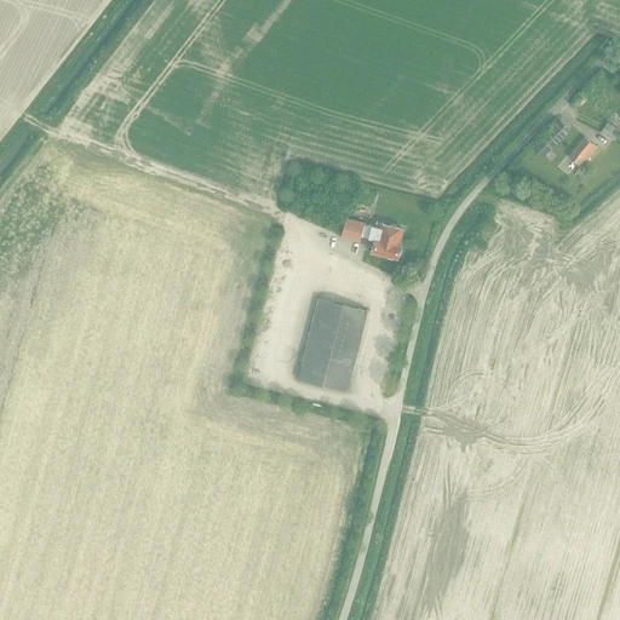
[(600,132),(614,142),(619,131),(607,122),(600,132)]
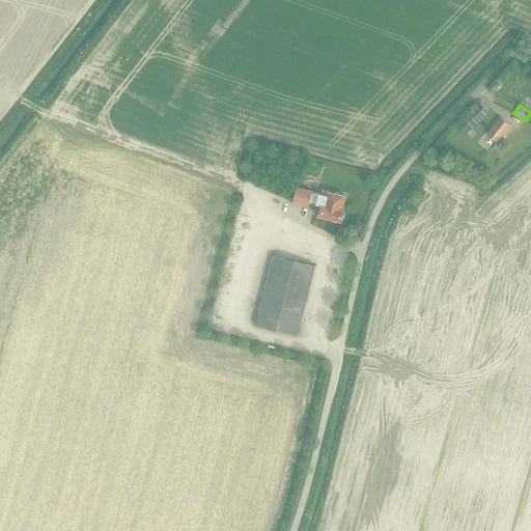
[(486,135),(498,143),(511,127),(500,117),(486,135)]
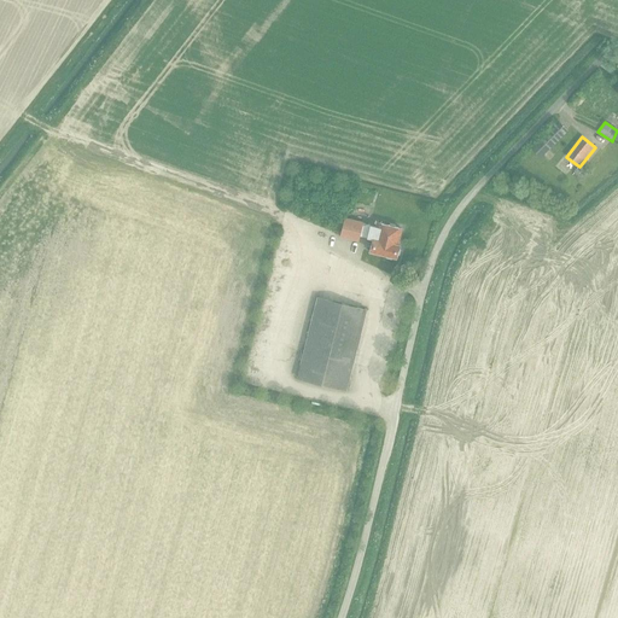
[(338,237),(357,242),(361,222),(343,217),(338,237)]
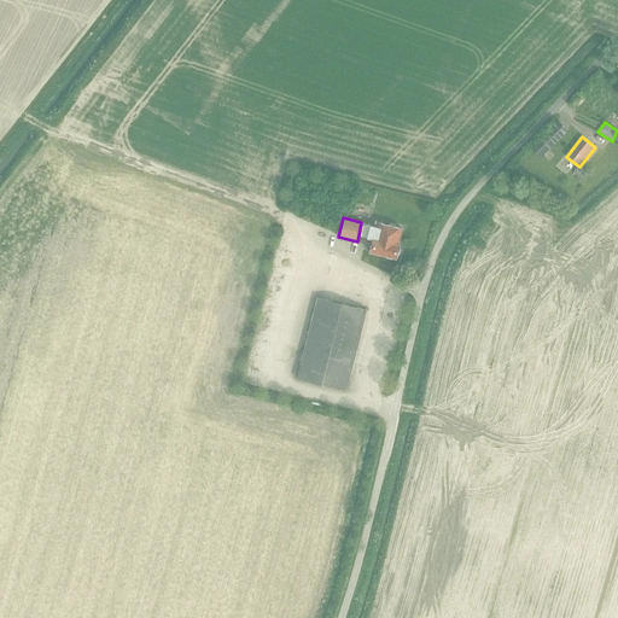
[(397,244),(401,228),(377,222),(375,226),(369,225),(367,238),(373,239),(369,251),(396,257),(398,245),(397,244)]
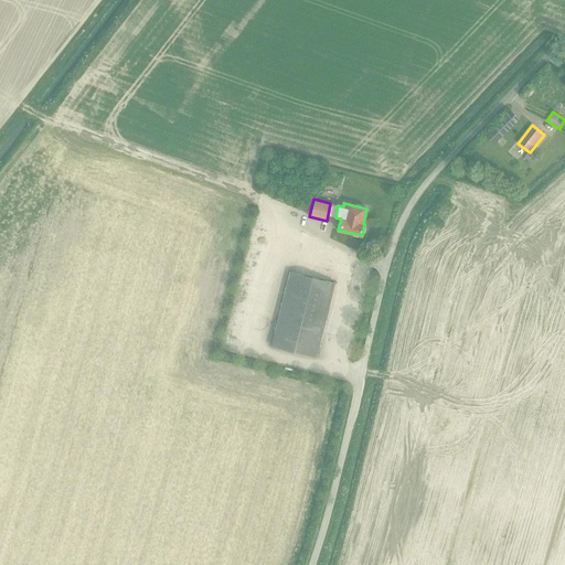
[(272,345),(316,356),(334,283),(290,272),(272,345)]
